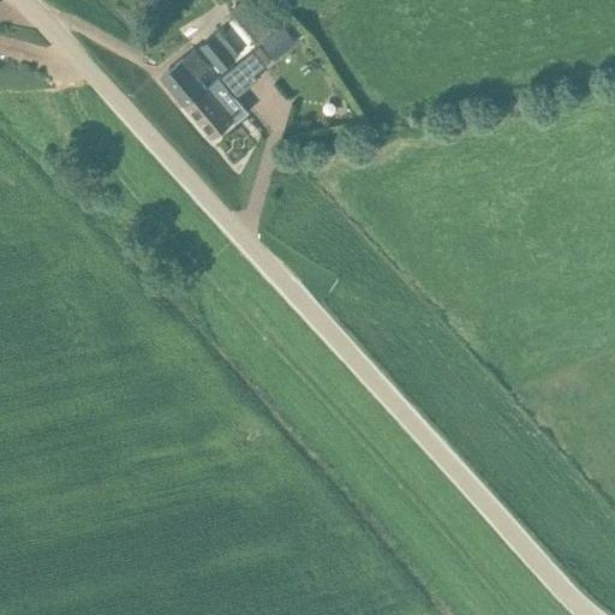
[(245,0),(239,0),(230,9),(258,42),(272,30),(245,0)]
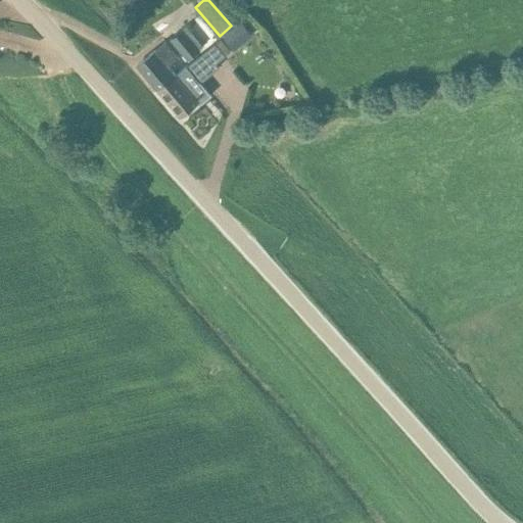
[(241,18),(224,35),(236,48),(253,32),(241,18)]
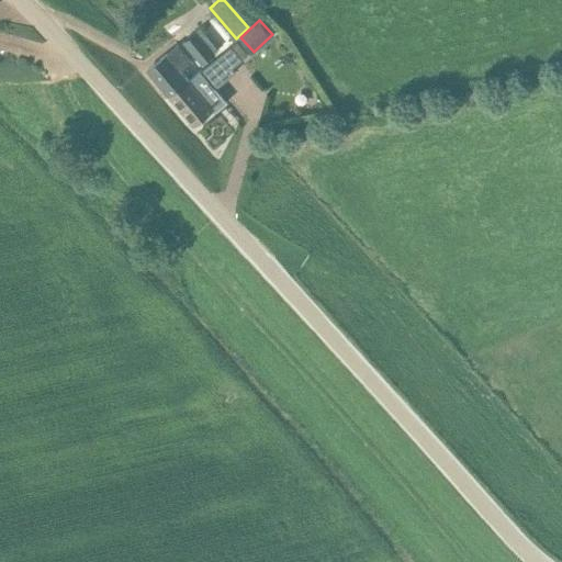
[(205,41),(197,30),(183,40),(192,52),(205,41)]
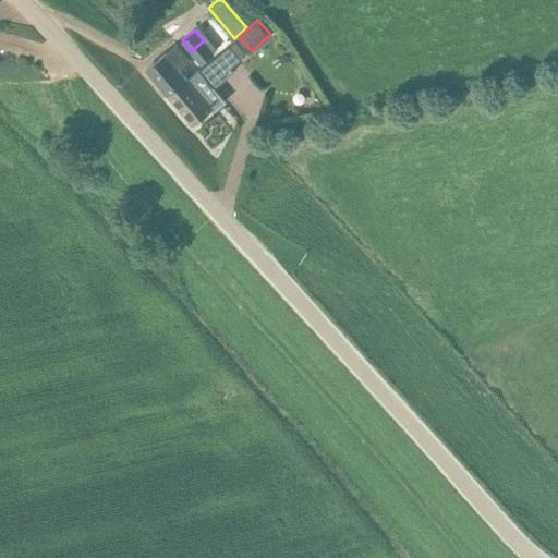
[(186,80),(168,96),(190,122),(208,108),(211,112),(226,99),(215,87),(233,71),(230,67),(246,53),(235,40),(187,80),(186,80)]
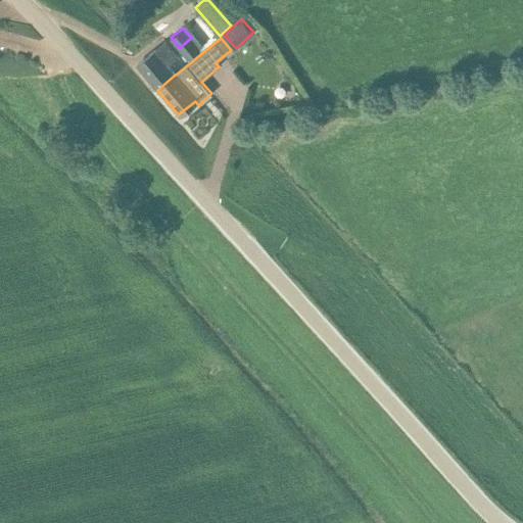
[(157,90),(175,75),(175,74),(168,65),(179,55),(167,41),(155,50),(137,65),(156,88),(157,90)]
